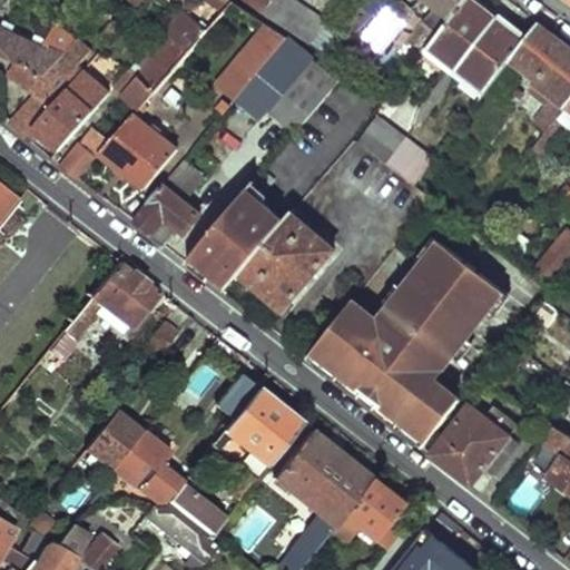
[(193,0),(218,19),(232,2),(227,0),(193,0)]
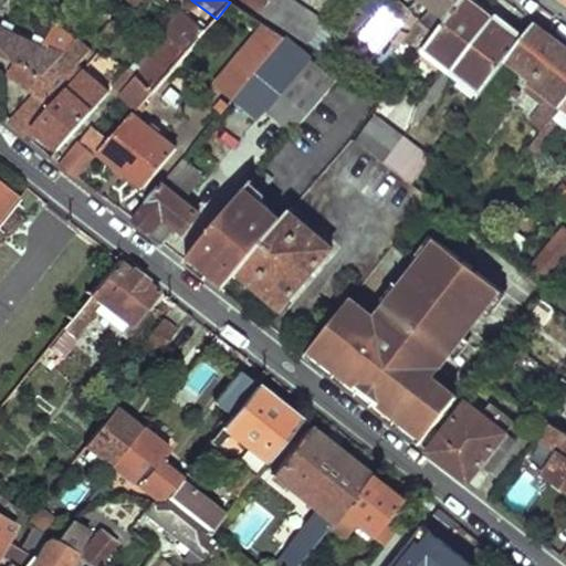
[(241,0),(261,14),(271,0),(241,0)]
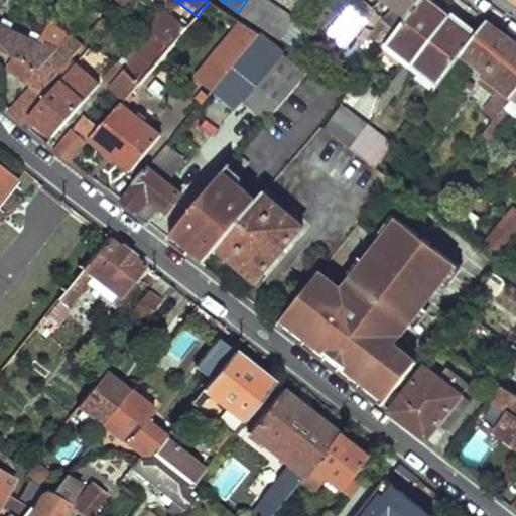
[(299,21),(267,0),(250,0),(238,13),(280,42),(299,21)]
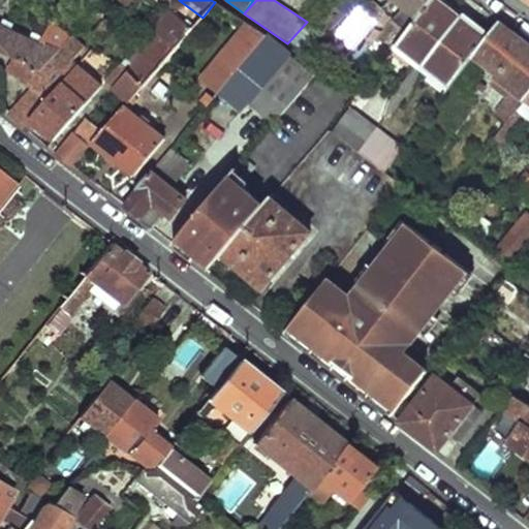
[(377,0),(366,13),(374,21),(392,0),(377,0)]
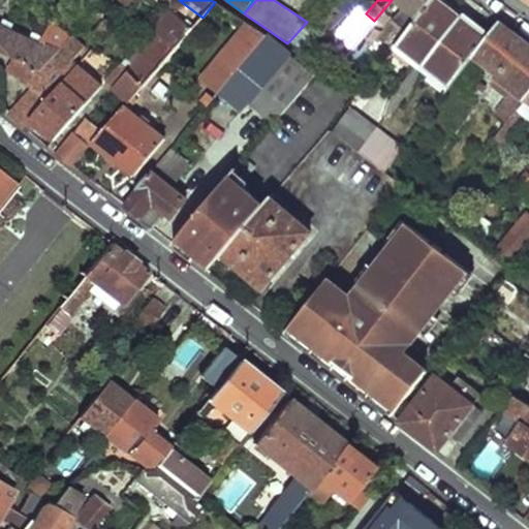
[(394,0),(404,9),(378,39),(389,50),(395,43),(432,0),(394,0)]
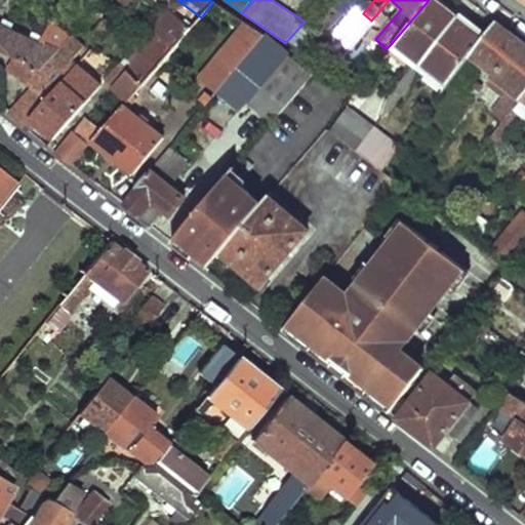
[(433,0),(429,0),(392,43),(415,61),(451,13),(433,0)]
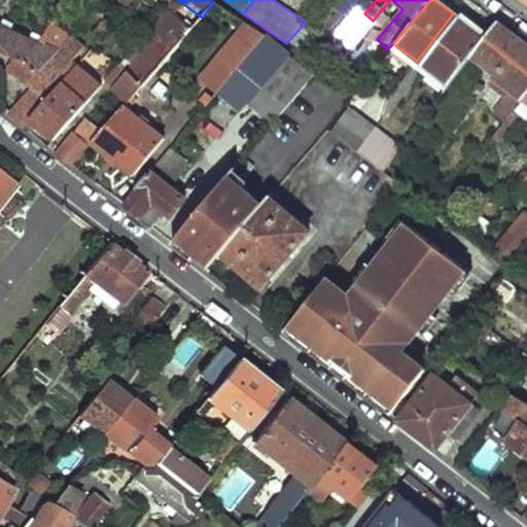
[(157,39),(129,73),(126,71),(110,90),(125,102),(196,21),(188,15),(178,27),(165,19),(152,34),(157,39)]
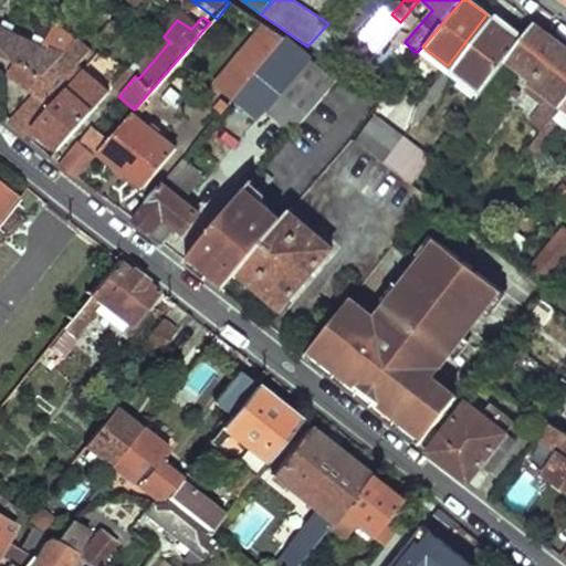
[(499,23),(460,74),(482,92),(488,85),(507,59),(522,41),(499,23)]
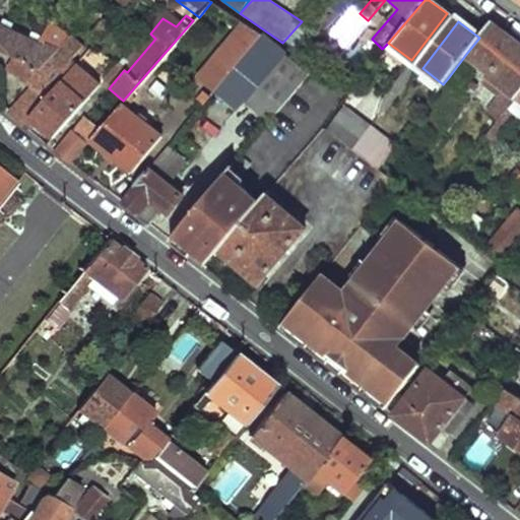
[(519,92),(519,43),(492,21),(479,38),(466,54),(491,72),(488,76),(504,88),(488,111),(499,120),(516,98),(519,92)]
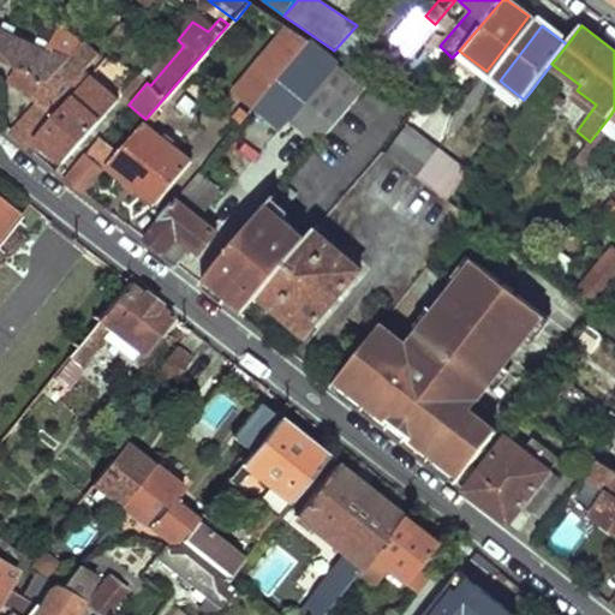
[(310,42),(288,27),(256,65),(275,81),(310,42)]
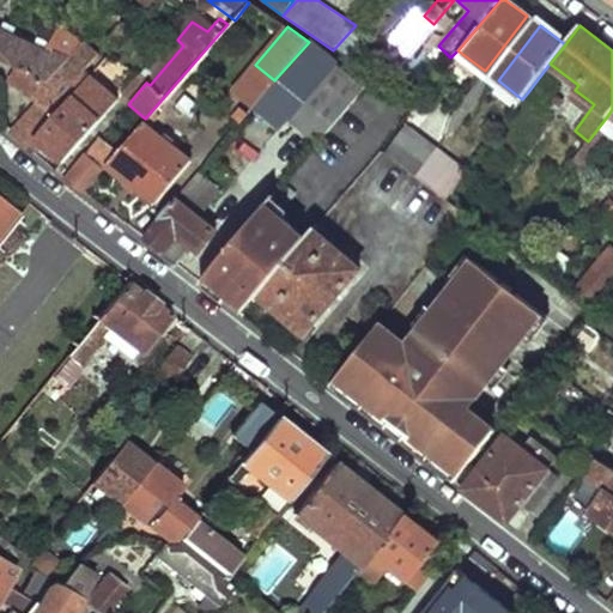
[(0,28),(0,61),(19,68),(49,79),(68,59),(0,28)]
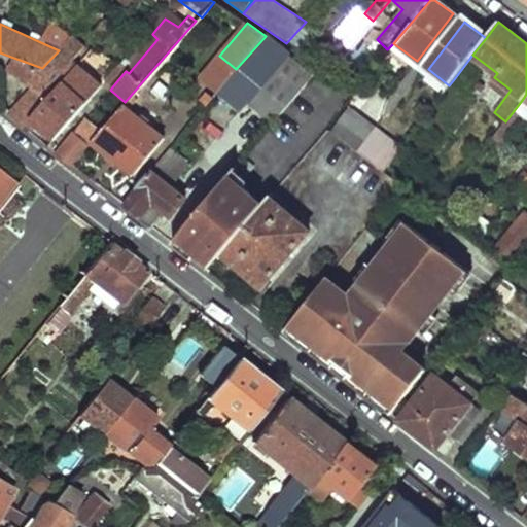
[(236,69),(215,93),(240,114),(248,104),(290,56),(291,55),(268,33),(266,36),(236,69)]
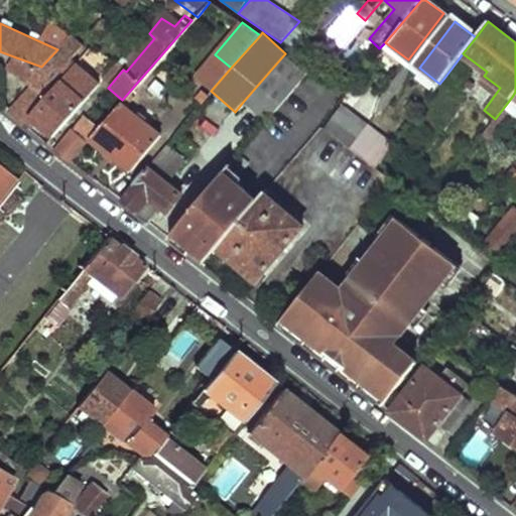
[(10,70),(35,87),(7,117),(21,127),(27,119),(67,75),(61,69),(73,54),(70,51),(76,45),(70,36),(57,49),(41,67),(16,57),(10,70)]
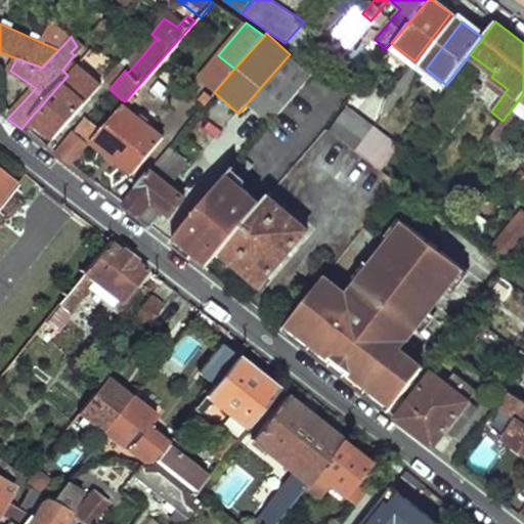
[(199,78),(214,92),(234,69),(218,55),(199,78)]
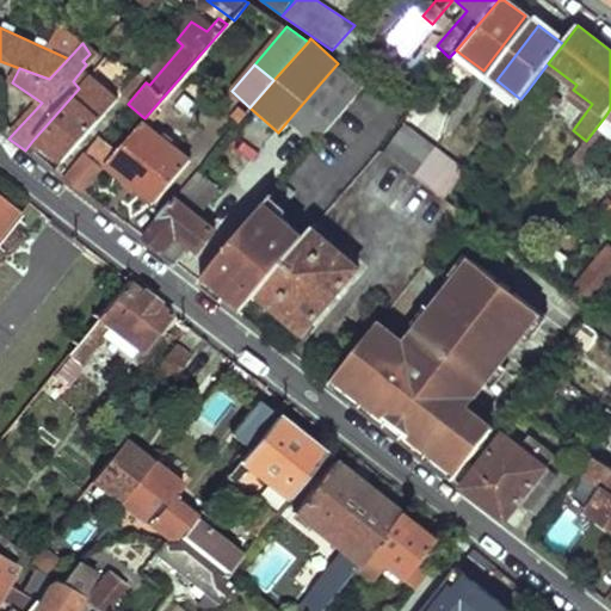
[(337,65),(288,121),(314,143),(363,87),(337,65)]
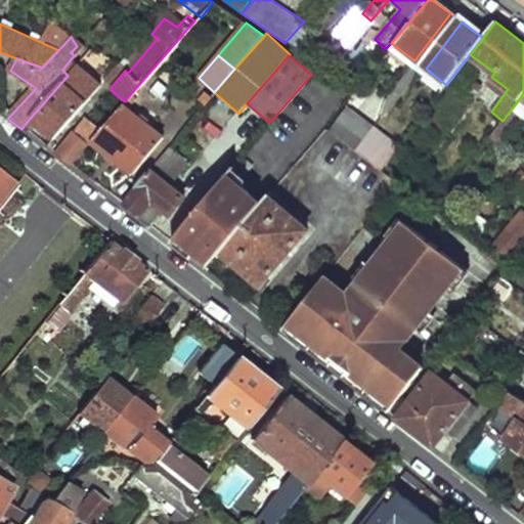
[(34,126),(51,140),(98,86),(75,66),(68,76),(28,121),(34,126)]
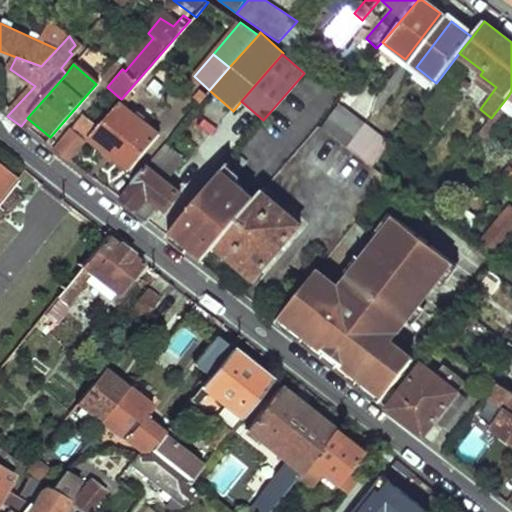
[(511,99),(508,96),(478,135),(488,143),(500,128),(498,126),(508,112),(511,106),(511,99)]
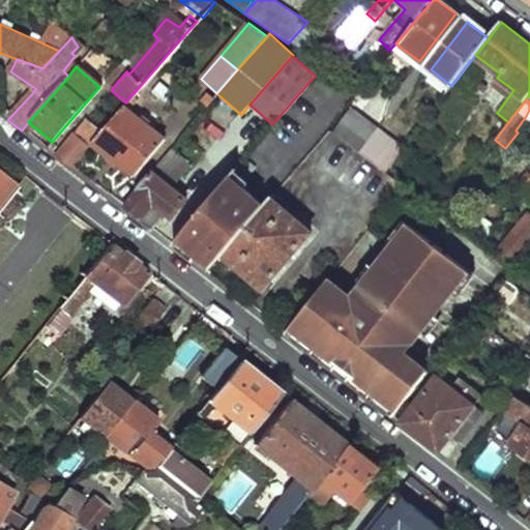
[(97,136),(91,143),(133,177),(165,141),(123,106),(97,136)]
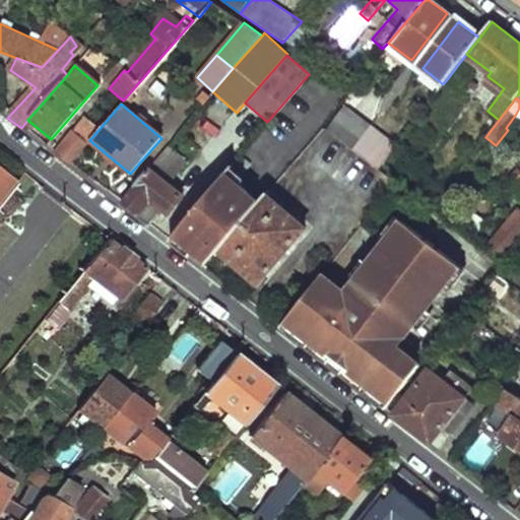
[(397,145),(344,106),(325,132),(378,171),(397,145)]
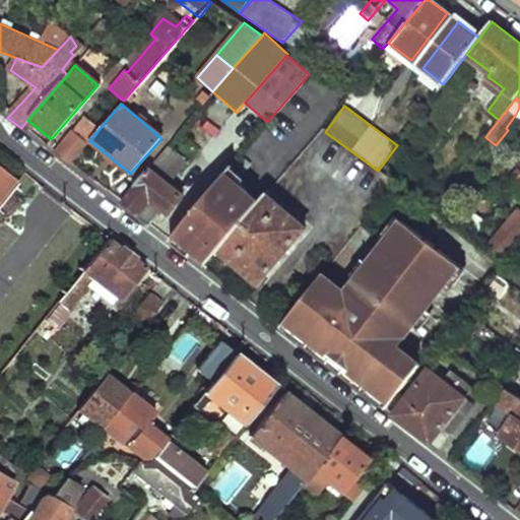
[(27,120),(21,128),(26,133),(34,125),(27,120)]
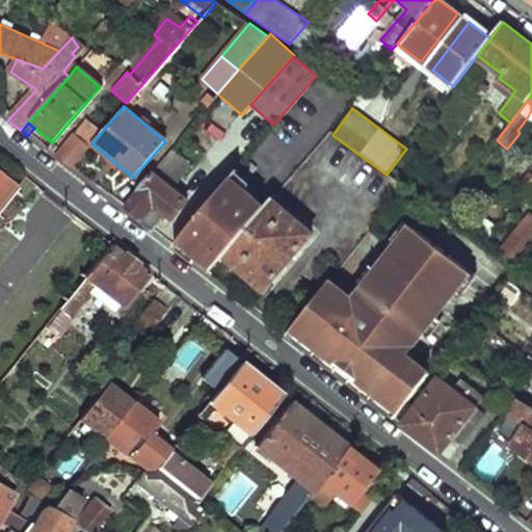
[(82,124),(54,156),(70,168),(91,143),(98,136),(82,124)]
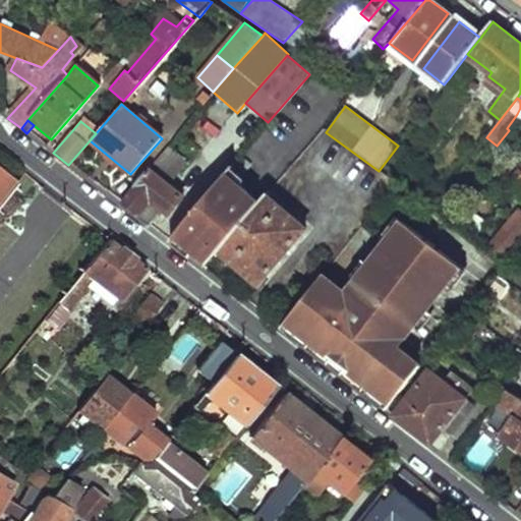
[(172,178),(187,163),(171,148),(157,163),(172,178)]
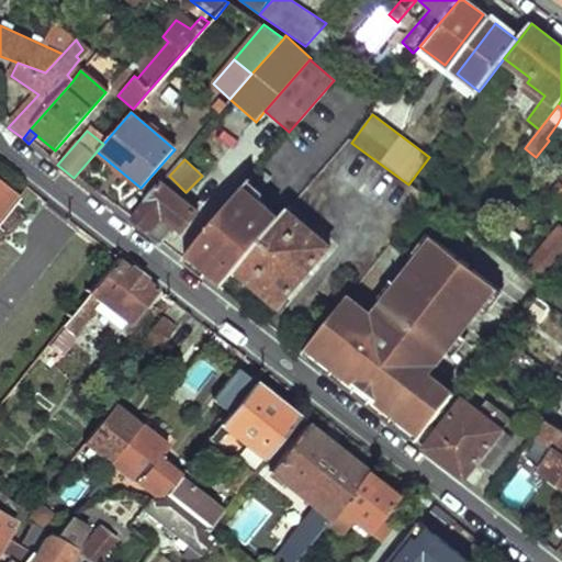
[(0,176),(0,221),(1,222),(23,195),(0,176)]
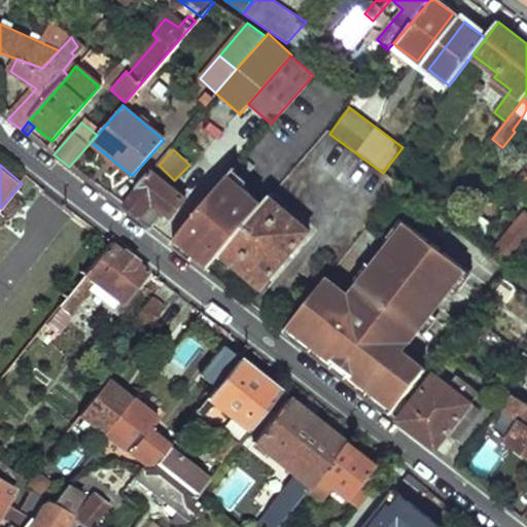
[(148,172),(119,206),(148,227),(162,212),(169,216),(183,199),(148,172)]
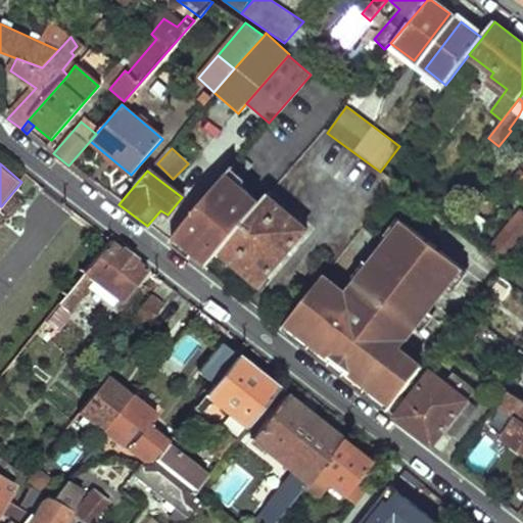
[(201,259),(207,266),(219,252),(263,200),(256,195),(229,172),(174,237),(201,259)]
